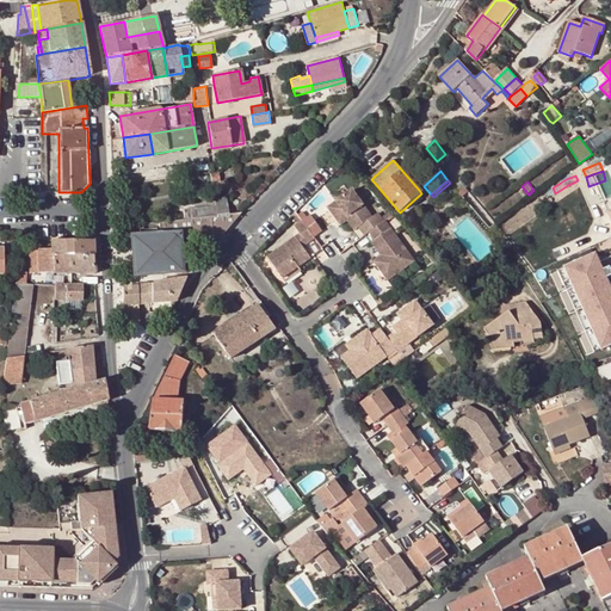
[(424,186),(419,190),(421,193),(426,198),(431,195),(424,186)]
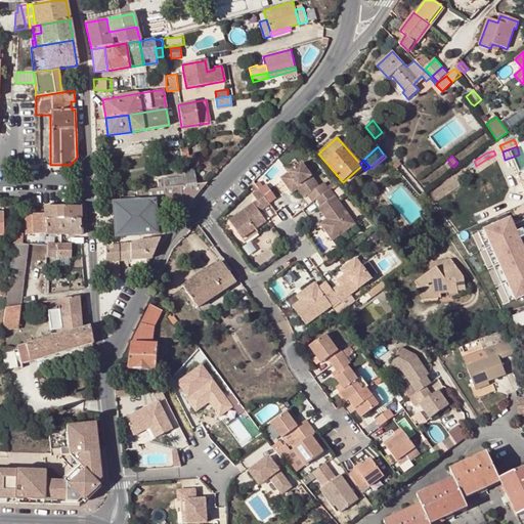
[(279,180),(289,191),(296,185),(306,199),(308,198),(312,204),(316,201),(329,191),(323,184),(318,188),(300,165),(279,180)]
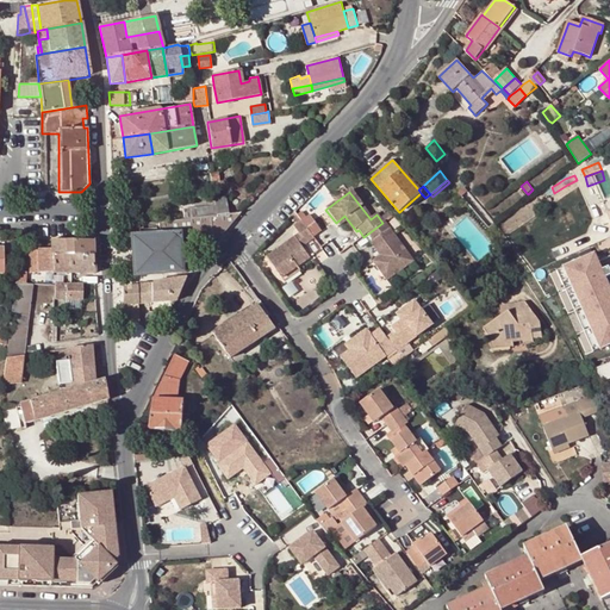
[(215,206),(216,215),(229,213),(225,195),(213,198),(215,206)]
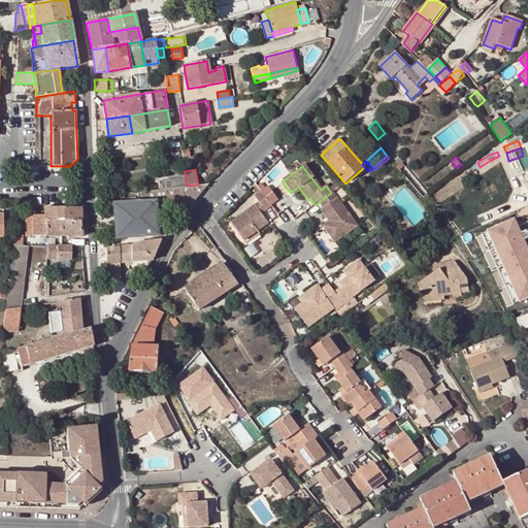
[(186,178),(159,182),(160,190),(187,186),(186,178)]
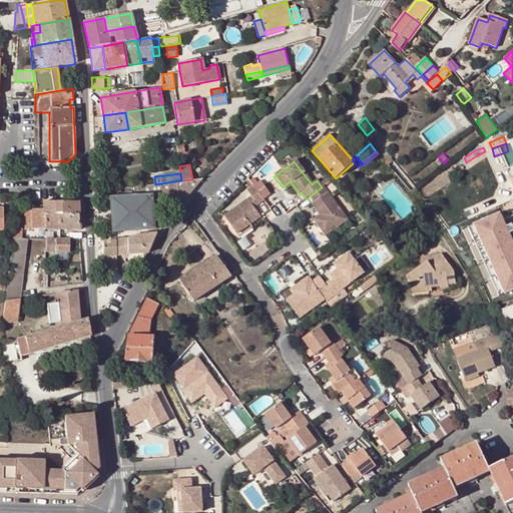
[(179,207),(202,178),(192,179),(181,180),(155,184),(134,186),(134,196),(110,198),(112,231),(138,229),(138,228),(152,227),(150,200),(168,198),(179,207)]
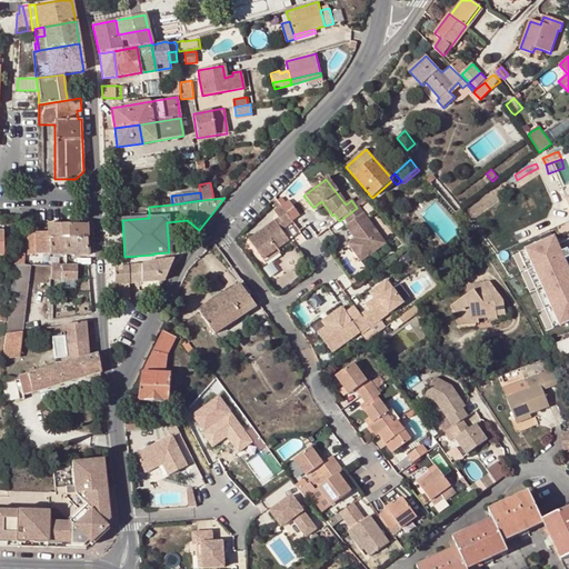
[(332,216),(321,201),(313,208),(317,212),(322,208),(330,217),(332,216)]
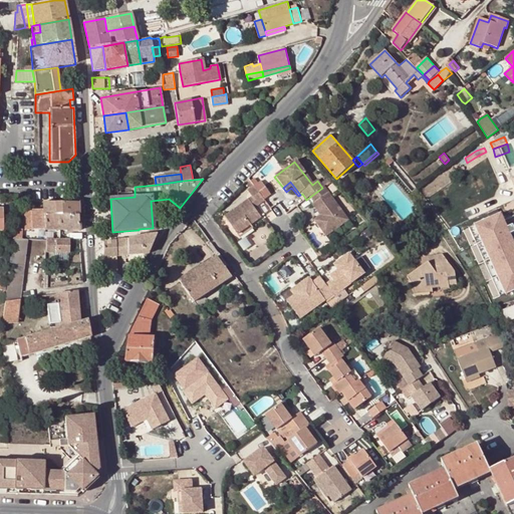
[(322,188),(310,197),(316,204),(326,217),(317,224),(327,237),(349,220),(323,187),(322,188)]
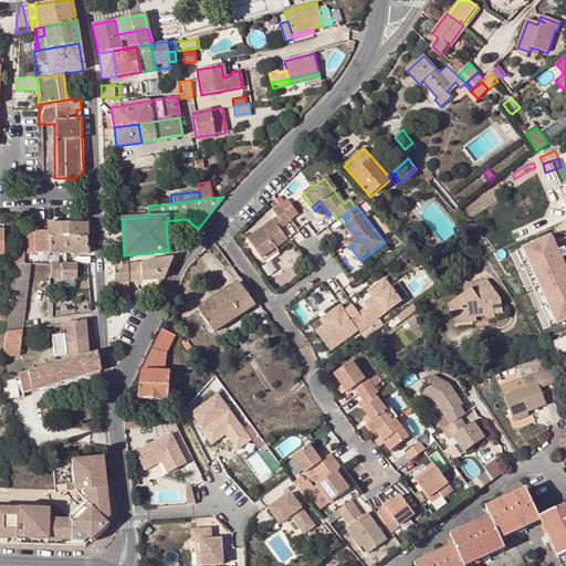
[(274,221),(281,230),(292,222),(281,207),(273,212),(278,219),(274,221)]
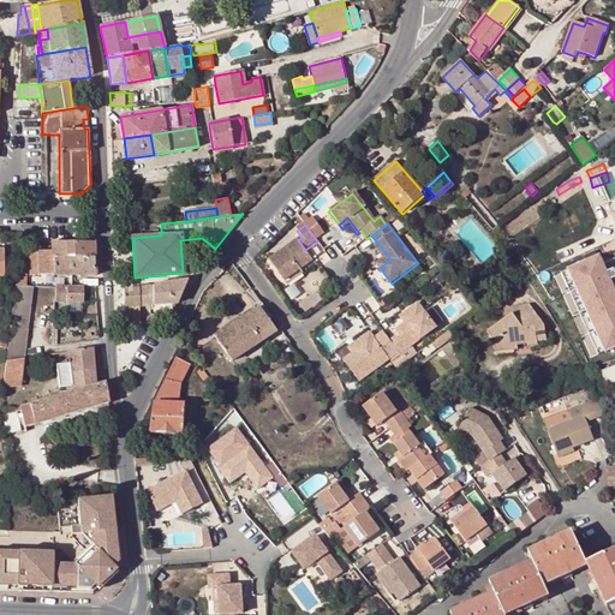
[(270,261),(285,282),(300,270),(314,262),(305,250),(298,240),(270,261)]
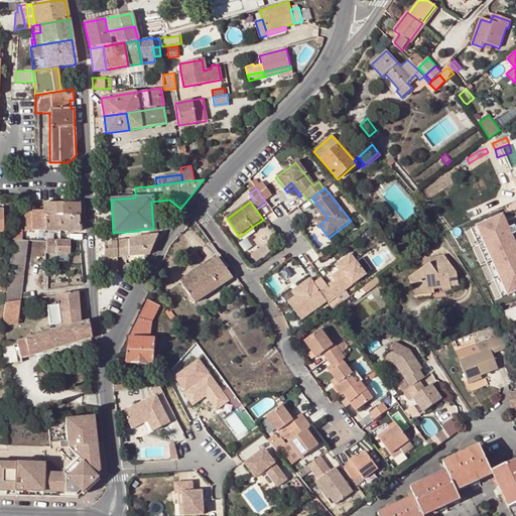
[(60,217),(61,231),(80,231),(80,226),(78,204),(42,203),(42,211),(42,217),(60,217)]
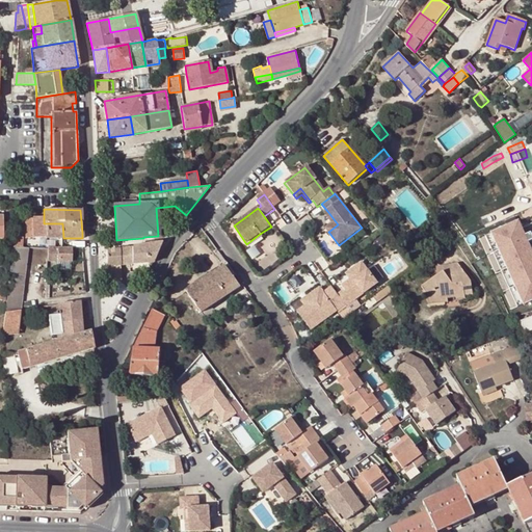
[(328,232),(338,224),(327,211),(324,213),(333,224),(325,229),(328,232)]
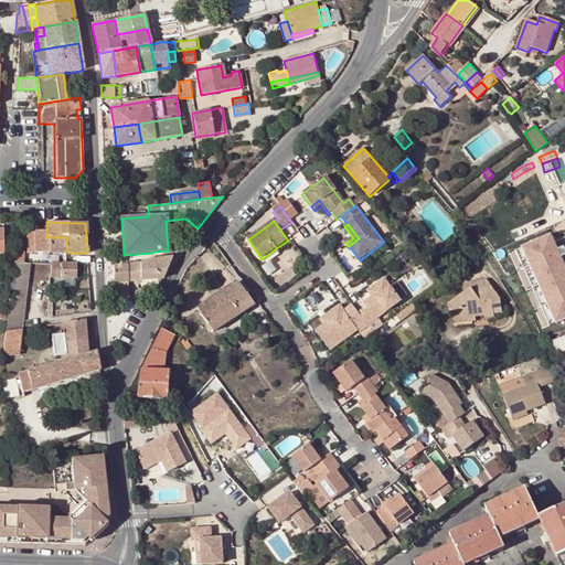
[(28,231),(28,252),(67,253),(66,237),(46,237),(46,231),(28,231)]
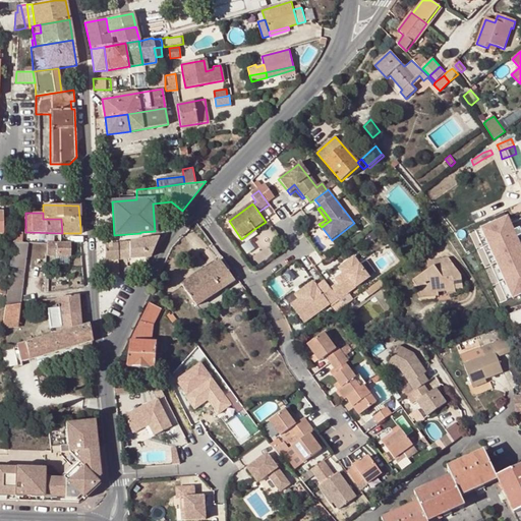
[(520,269),(520,246),(517,237),(517,236),(501,243),(498,237),(514,230),(508,216),(480,228),(497,263),(512,297),(512,298),(520,293),(520,276),(516,279),(513,273),(520,269)]
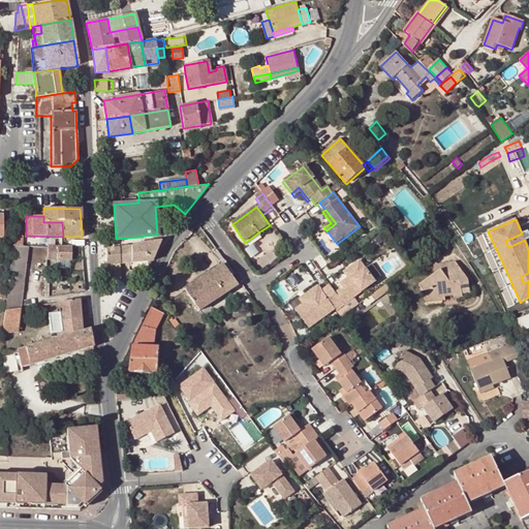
[(504,267),(488,231),(483,234),(498,270),(504,267)]
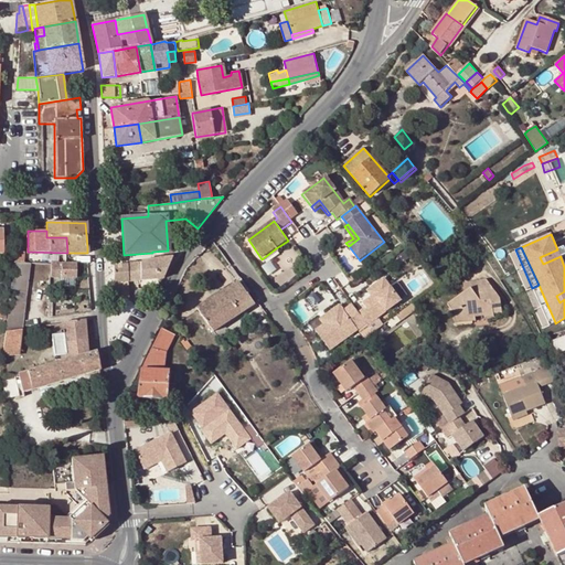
[(279,253),(276,248),(262,259),(265,263),(279,253)]
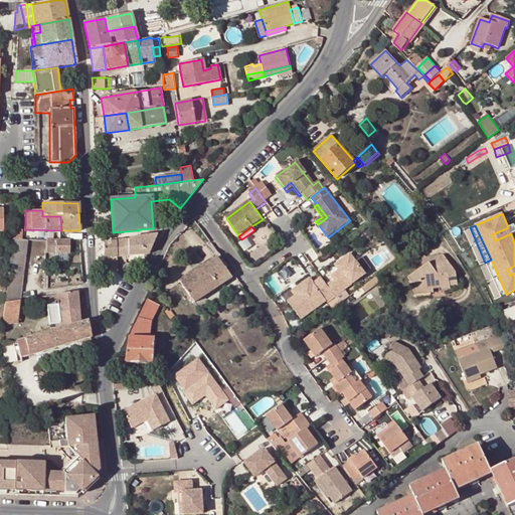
[(511,233),(511,234),(514,232),(511,226),(508,227),(492,234),(495,240),(511,233)]
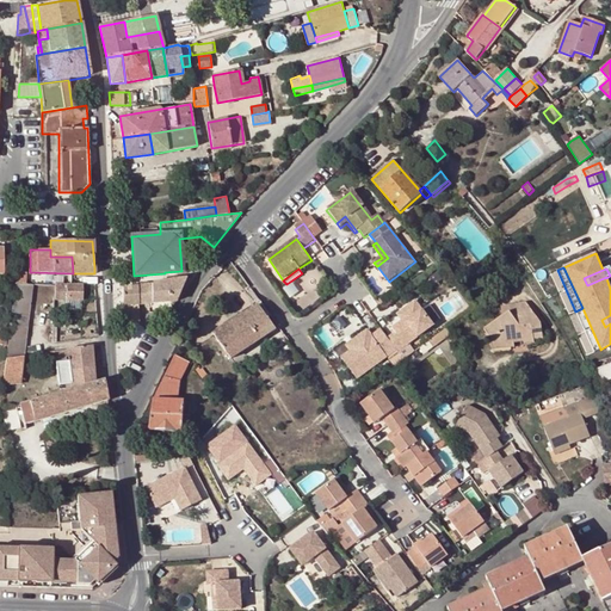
[(16,284),(26,284),(26,273),(17,273),(16,284)]
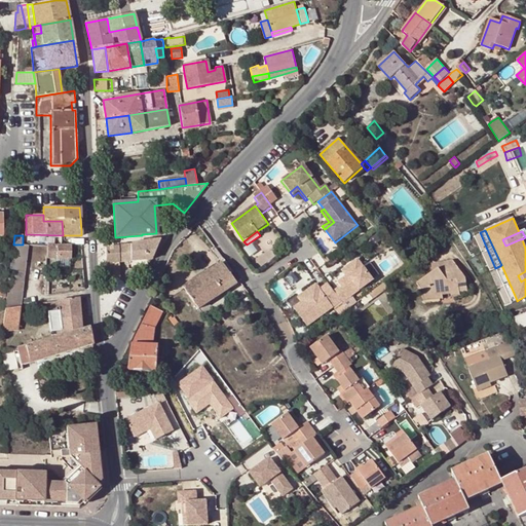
[(119,247),(120,262),(152,259),(160,239),(130,243),(130,245),(119,247)]
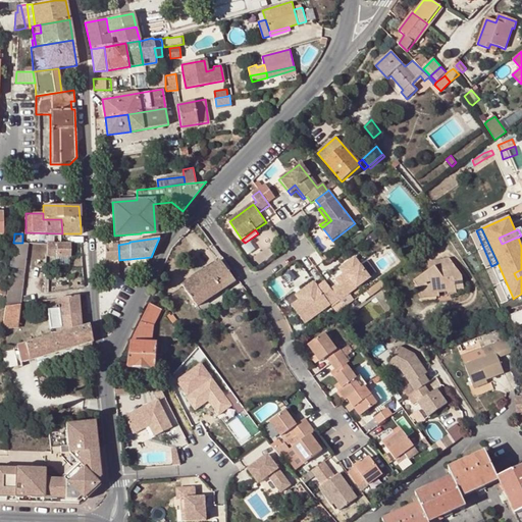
[(5,305),(20,303),(28,243),(22,243),(13,243),(12,243),(8,282),(7,288),(6,295),(5,305)]
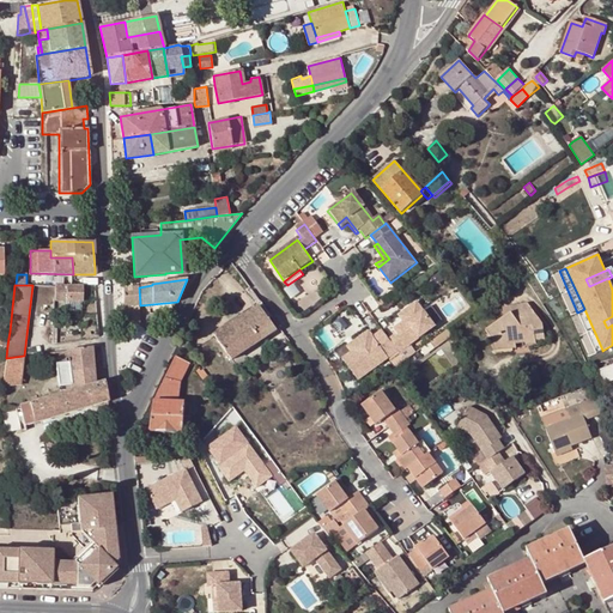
[(56,285),(55,299),(79,301),(79,286),(56,285)]
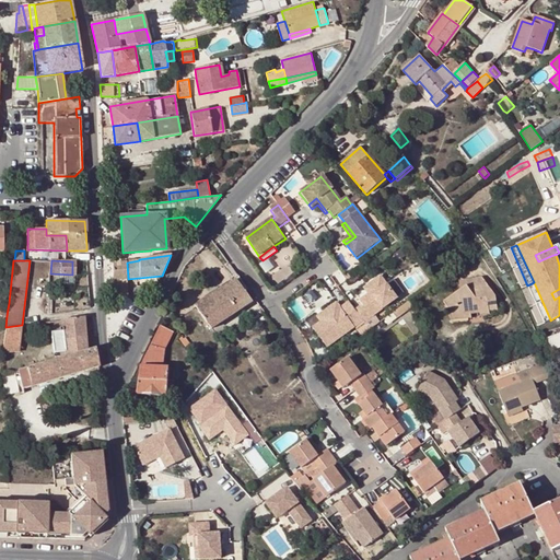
[(127,263),(113,265),(113,280),(128,279),(127,263)]
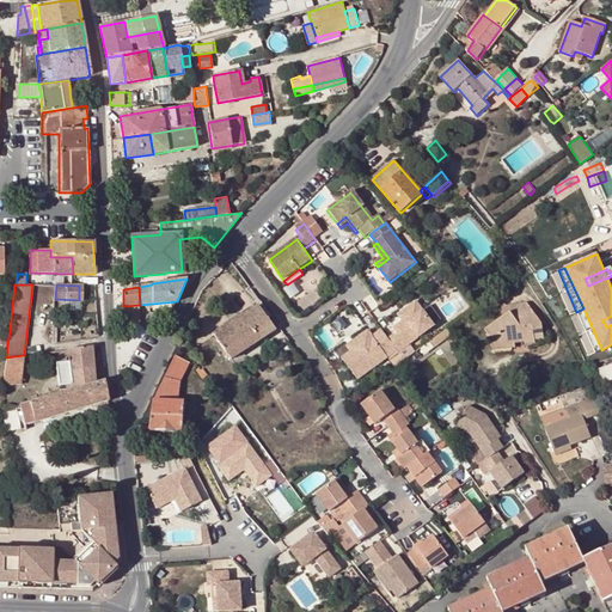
[(482,289),(477,293),(483,301),(488,297),(482,289)]
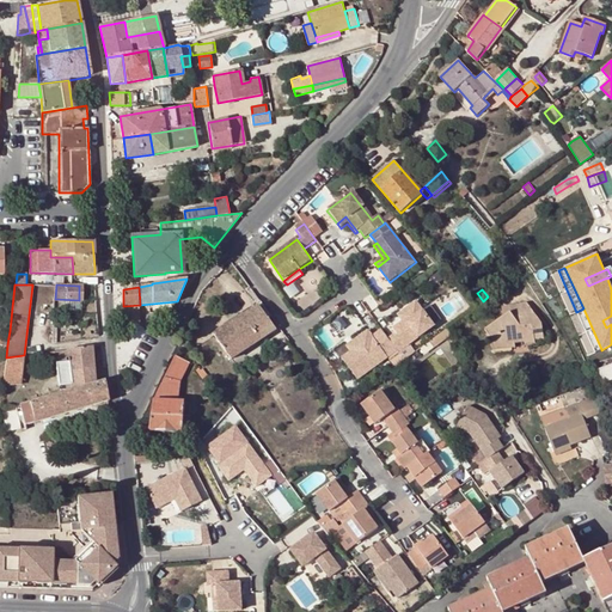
[(479,304),(483,301),(477,293),(473,297),(479,304)]
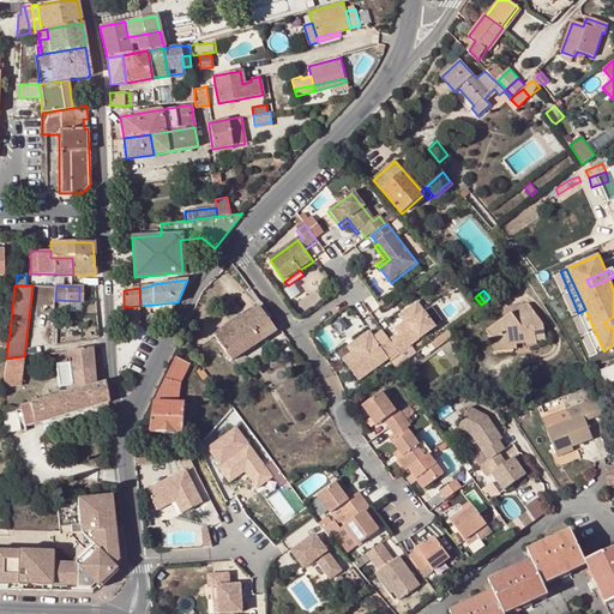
[(399,333),(390,341),(398,351),(399,353),(405,361),(413,356),(407,348),(435,327),(419,302),(404,312),(410,323),(397,331),(399,333)]
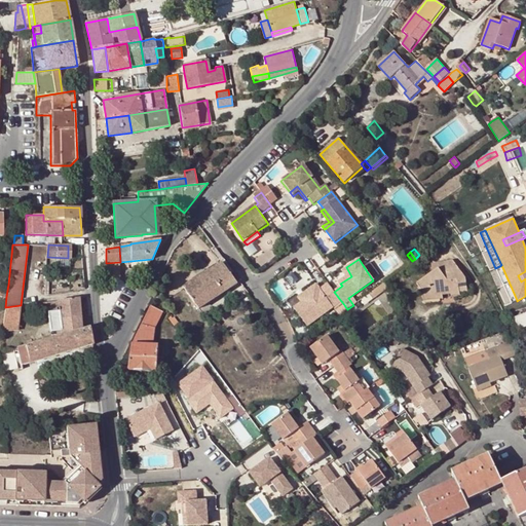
[(120,262),(106,263),(106,271),(120,269),(120,262)]
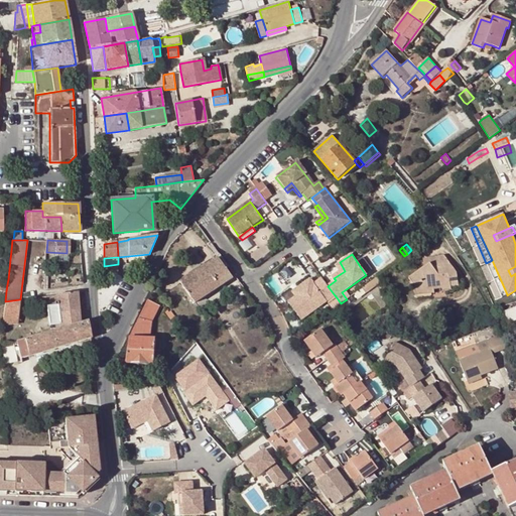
[(448,289),(448,286),(456,285),(454,275),(442,258),(427,260),(428,264),(422,268),(407,279),(413,287),(414,299),(428,297),(428,294),(431,294),(431,288),(438,287),(439,290),(448,289)]
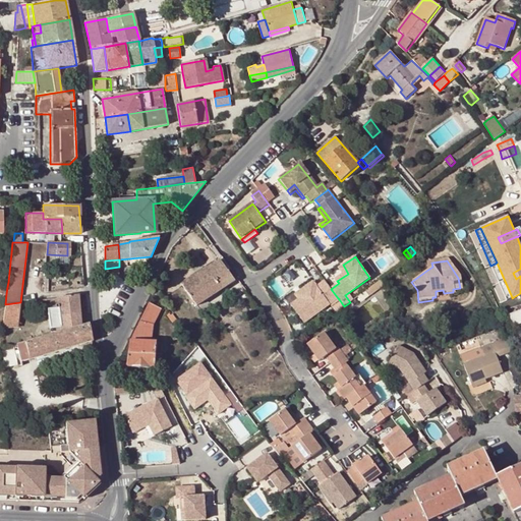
[(234,282),(220,262),(183,286),(198,307),(234,282)]
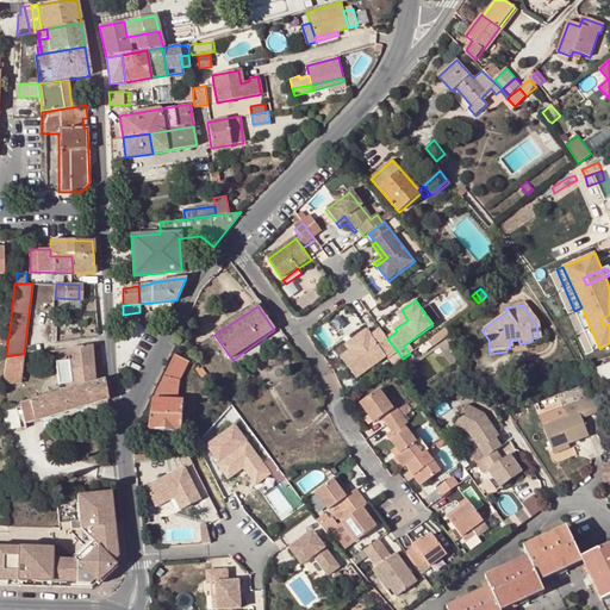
[(599,348),(582,307),(574,311),(592,352),(599,348)]
